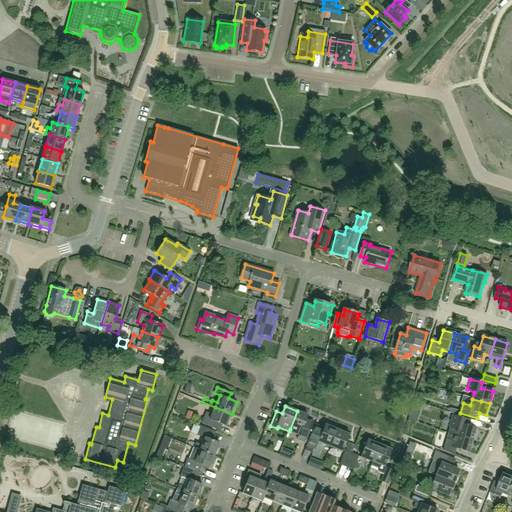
[(232,414),(215,407),(212,414),(207,412),(202,423),(215,428),(218,423),(226,426),(232,414)]
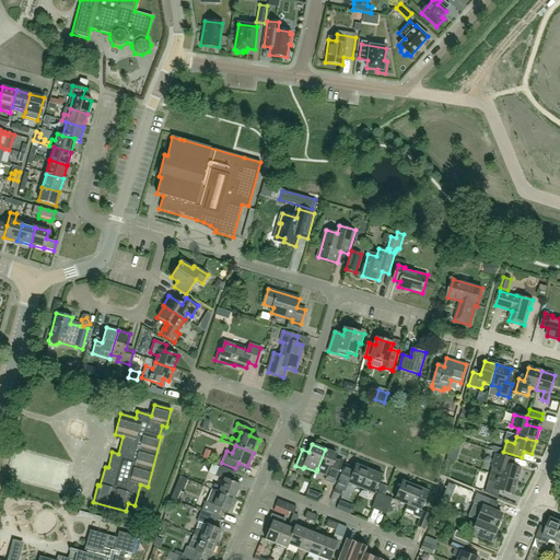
[(337,454),(325,450),(317,469),(328,474),(325,481),(334,485),(343,462),(335,458),(337,454)]
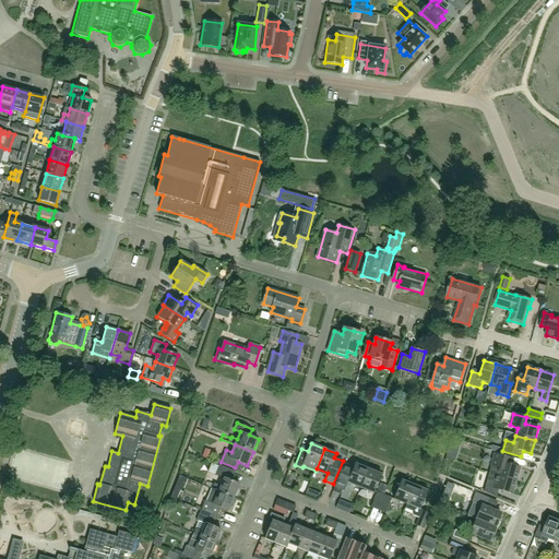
[(201,460),(207,462),(211,453),(204,451),(201,460)]
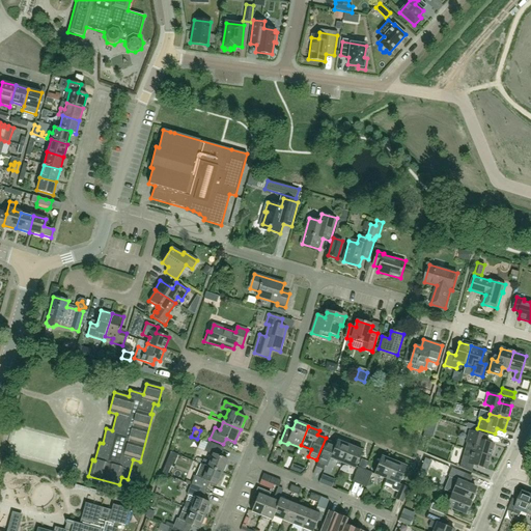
[(486,442),(487,437),(471,431),(467,443),(468,443),(466,450),(490,457),(494,444),(486,442)]
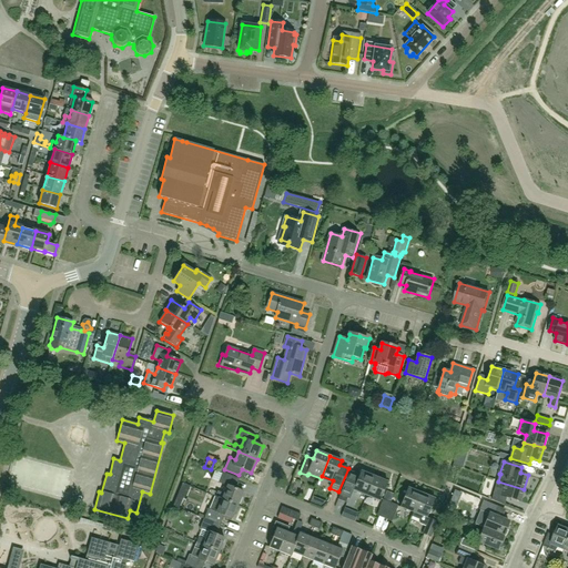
[(210,494),(215,496),(239,505),(239,504),(240,504),(242,498),(241,497),(244,493),(235,488),(240,479),(223,472),(219,483),(227,486),(224,494),(217,490),(217,493),(212,490),(210,494)]
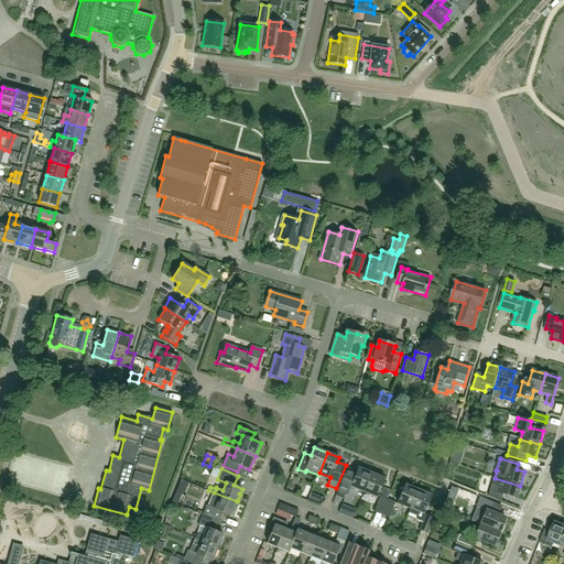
[(365,492),(372,474),(359,468),(356,475),(354,474),(355,472),(347,468),(336,496),(344,499),(349,486),(365,492)]
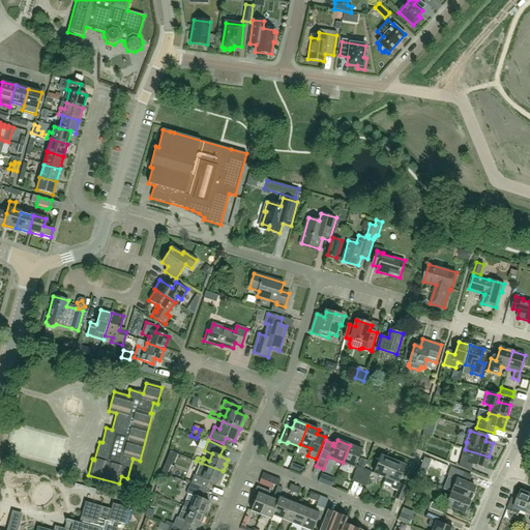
[(350,445),(343,463),(355,468),(362,450),(350,445)]
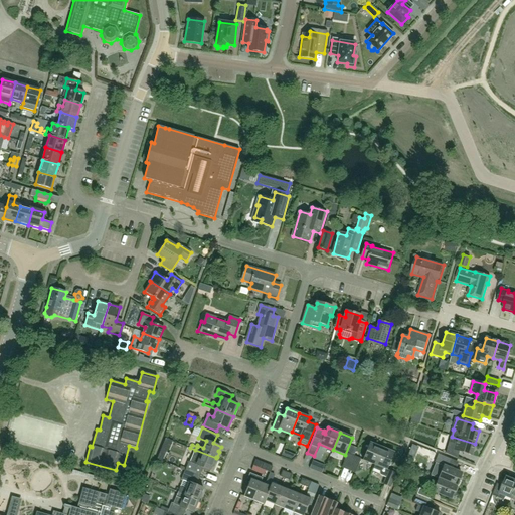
[(475,444),(452,437),(446,453),(458,458),(460,451),(472,455),(473,451),(475,444)]
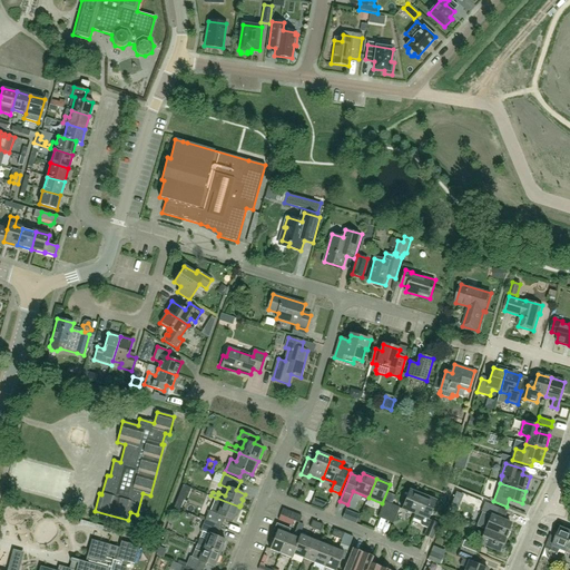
[(415,514),(423,495),(410,490),(402,509),(415,514)]
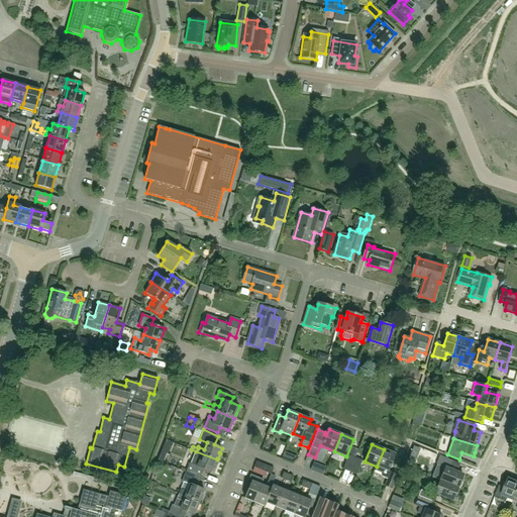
[(420,448),(413,446),(407,460),(414,463),(420,448)]
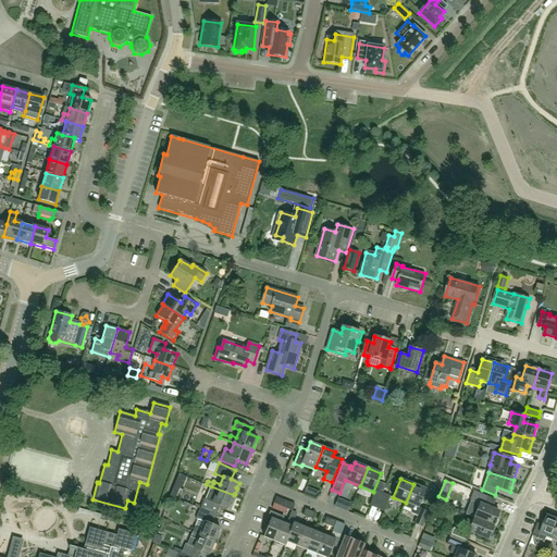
[(413,484),(404,507),(411,510),(411,511),(412,514),(418,516),(415,523),(422,527),(429,511),(419,508),(426,490),(413,484)]
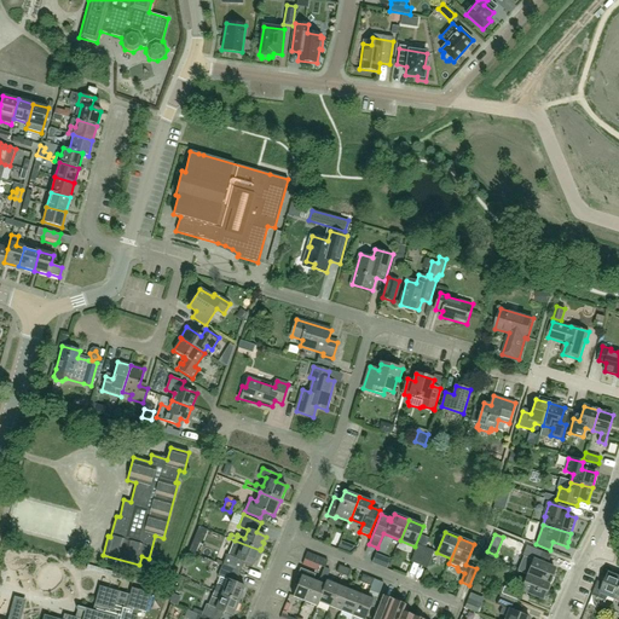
[(235,541),(229,555),(227,554),(223,565),(241,572),(246,562),(253,565),(255,560),(256,561),(260,554),(259,554),(260,550),(235,541)]
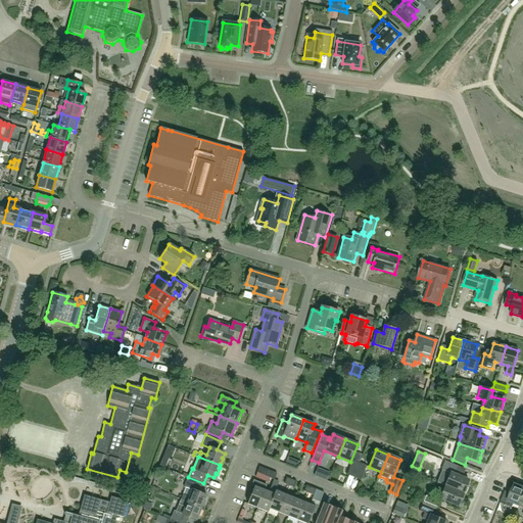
[(360,463),(355,461),(352,460),(346,474),(353,477),(360,463)]
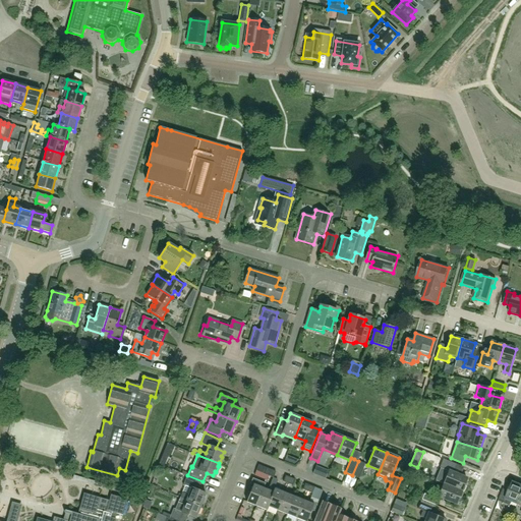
[(445,484),(462,491),(467,479),(453,473),(457,465),(444,459),(440,468),(450,472),(445,484)]
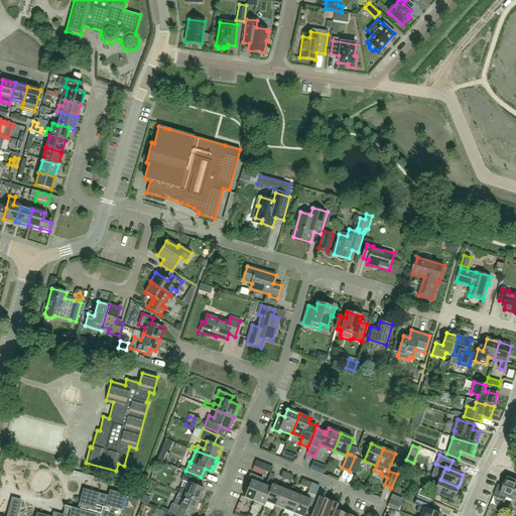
[(355,457),(349,471),(356,474),(362,460),(355,457)]
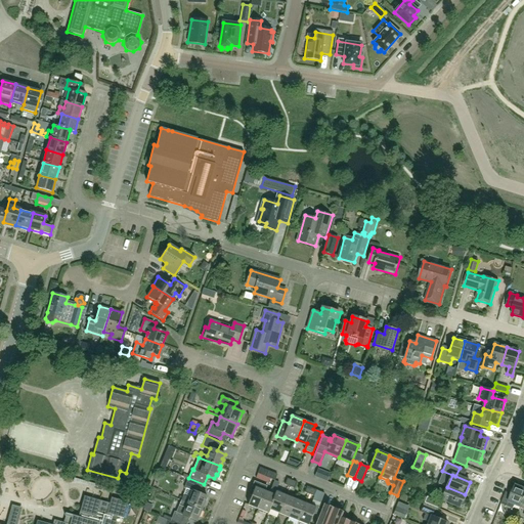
[(262,480),(263,479),(264,476),(270,479),(272,473),(260,467),(257,473),(258,474),(256,477),(257,478),(262,480)]
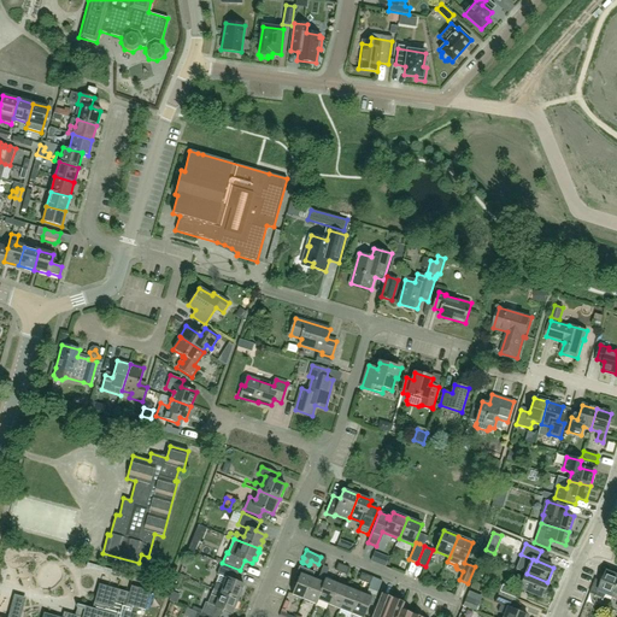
[(216,583),(215,589),(239,599),(239,598),(240,598),(242,592),(241,591),(245,585),(236,581),(240,570),(222,563),(217,575),(227,579),(223,587),(216,583)]
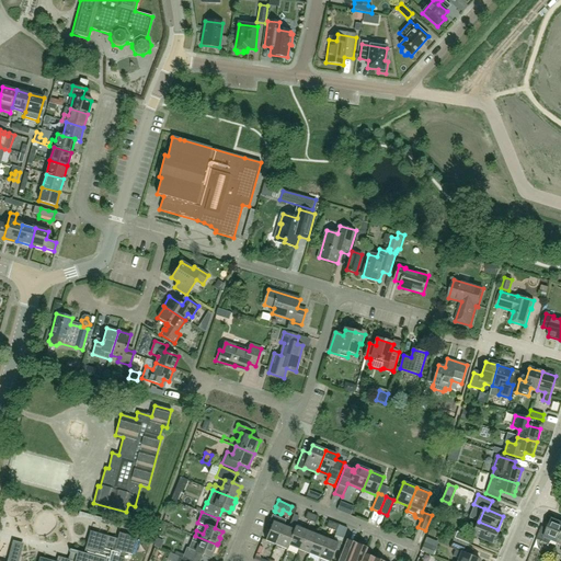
[(276,545),(286,521),(273,515),(266,529),(270,530),(266,540),(276,545)]
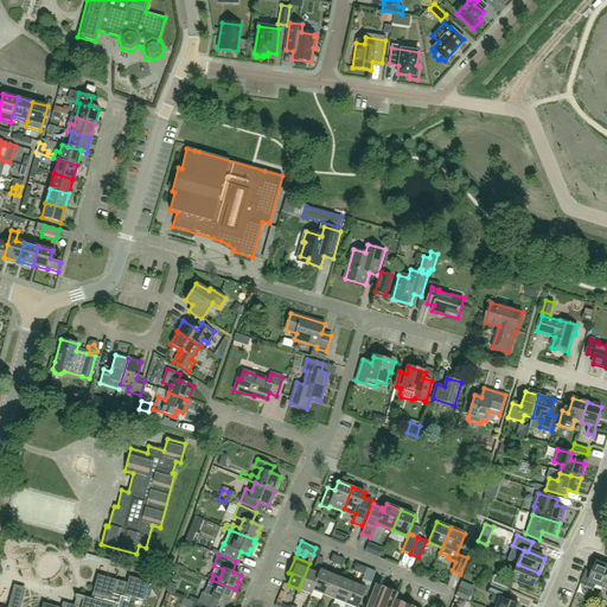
[(595,589),(596,585),(605,587),(606,581),(606,566),(598,562),(593,573),(587,570),(581,583),(595,589)]
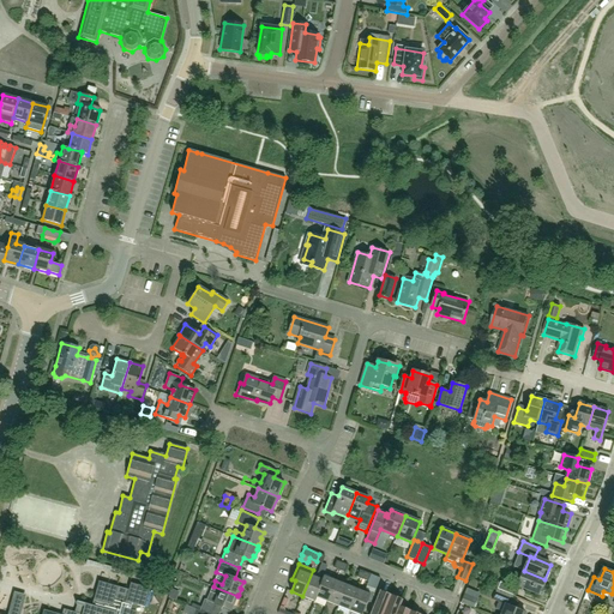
[(314,601),(317,597),(323,579),(312,575),(313,570),(302,596),(314,601)]
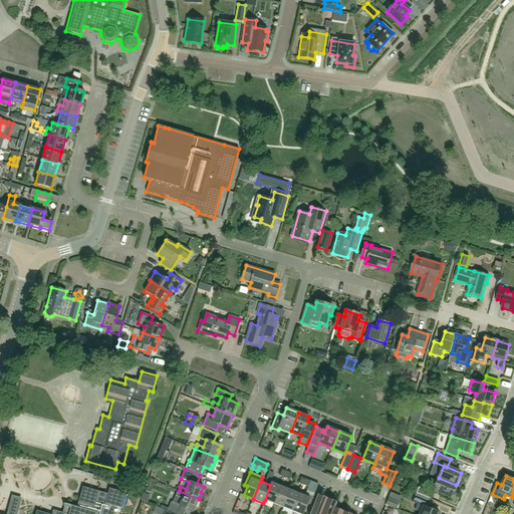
[(456,485),(439,478),(433,490),(450,497),(456,485)]
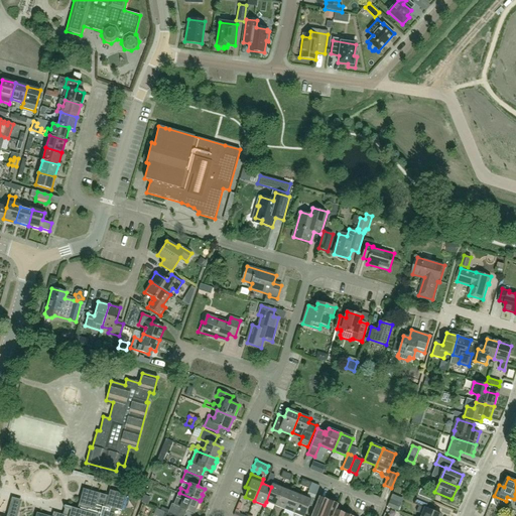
[(275,505),(282,487),(272,483),(271,487),(266,502),(275,505)]
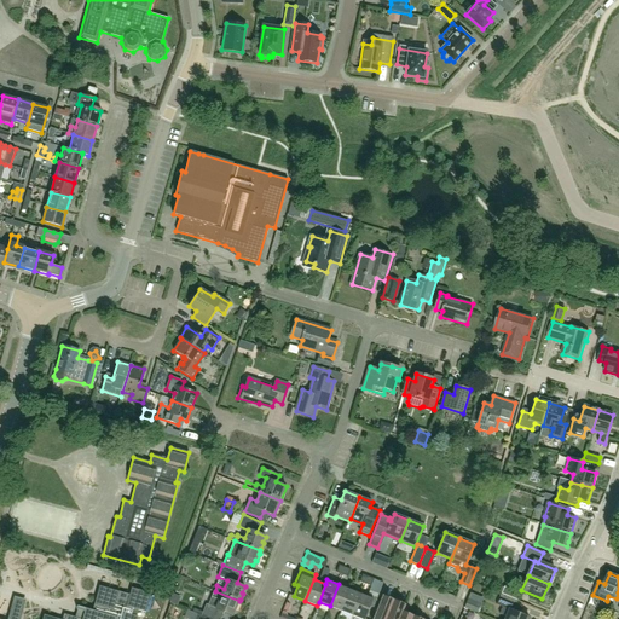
[(341,611),(350,589),(339,584),(330,606),(341,611)]
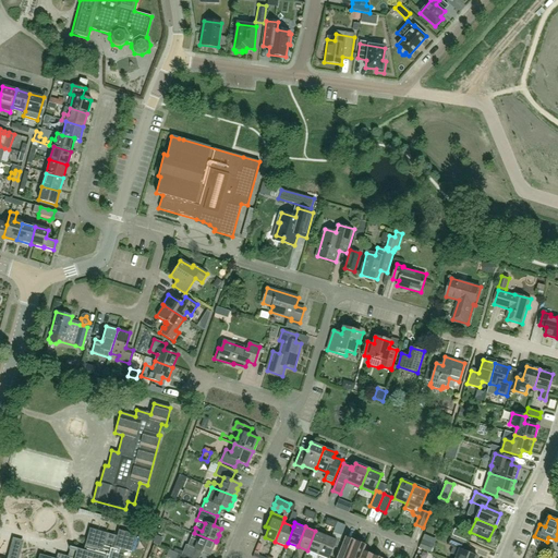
[(123,557),(124,556),(123,556),(124,550),(131,553),(136,535),(119,531),(117,536),(89,529),(85,546),(84,550),(71,546),(70,547),(69,547),(69,548),(69,549),(70,549),(68,557),(58,554),(56,557),(51,557),(39,555),(38,557),(14,557),(8,556),(7,557),(123,557)]
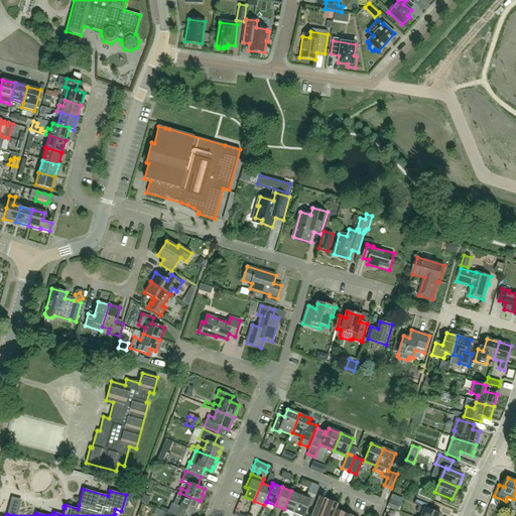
[(417,495),(430,500),(433,494),(420,489),(419,490),(417,489),(415,494),(417,495)]
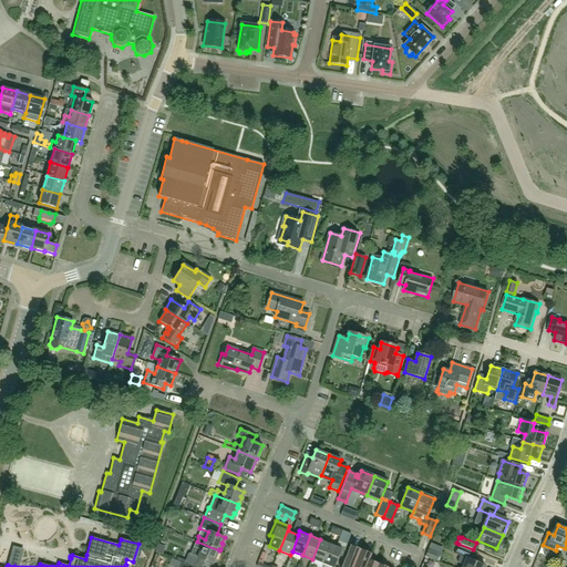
[(320,539),(312,559),(323,564),(331,544),(320,539)]
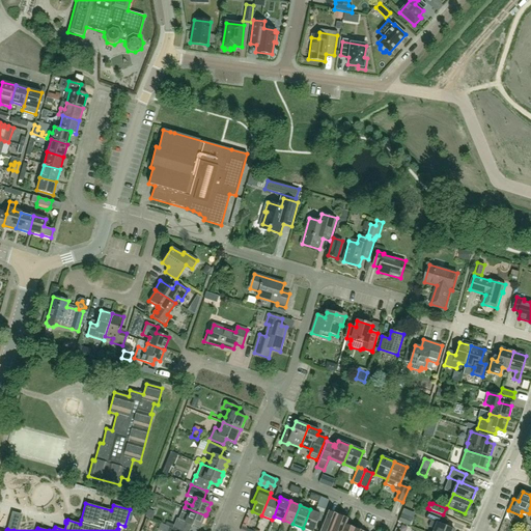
[(205,515),(185,507),(179,519),(177,519),(173,528),(180,530),(190,530),(193,525),(199,528),(201,524),(202,524),(204,519),(203,518),(205,515)]
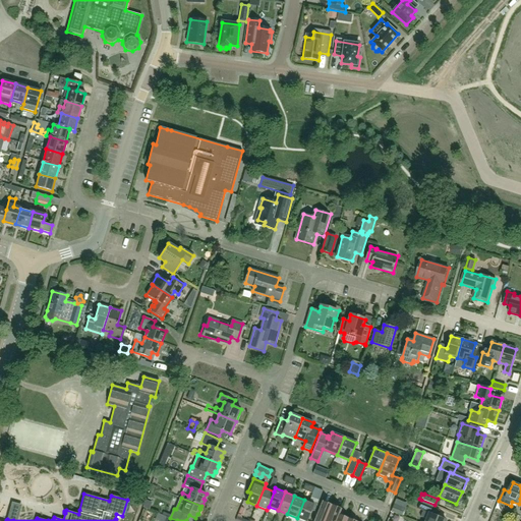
[(304,500),(297,518),(304,520),(307,520),(314,504),(304,500)]
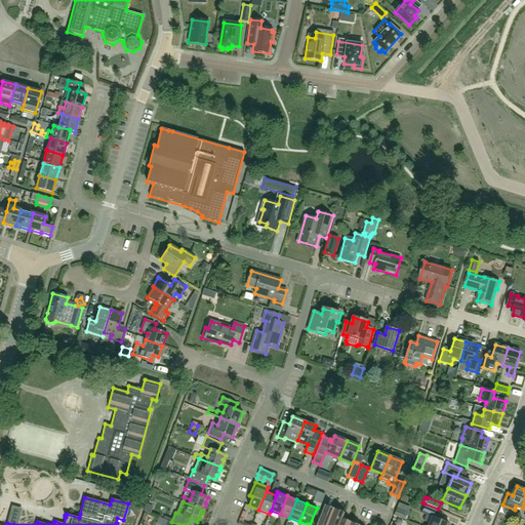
[(436,512),(438,509),(425,503),(423,507),(423,508),(421,513),(427,515),(423,521),(430,523),(429,524),(448,524),(449,524),(438,519),(440,514),(436,512)]
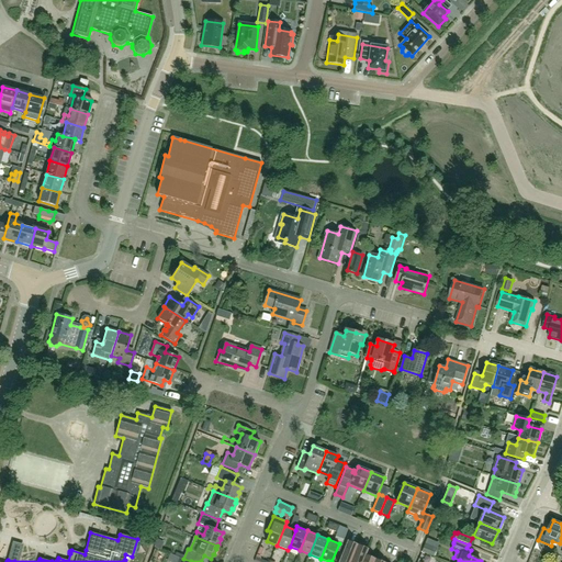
[(350,561),(358,544),(348,540),(339,561),(350,561)]
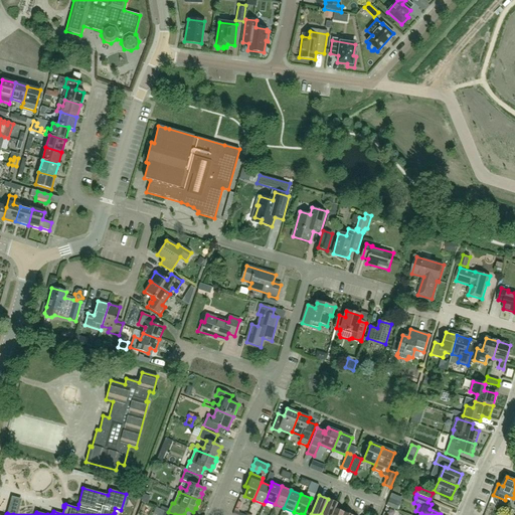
[(398,510),(400,503),(389,498),(386,506),(398,510)]
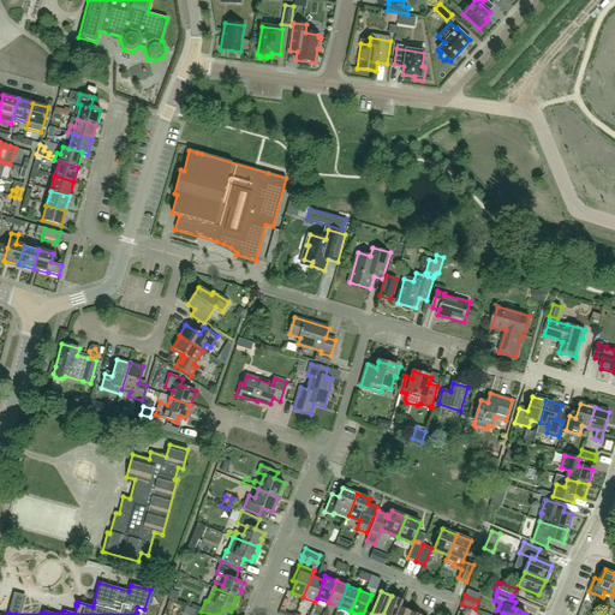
[(392,596),(383,614),(396,614),(400,608),(401,607),(404,601),(392,596)]
